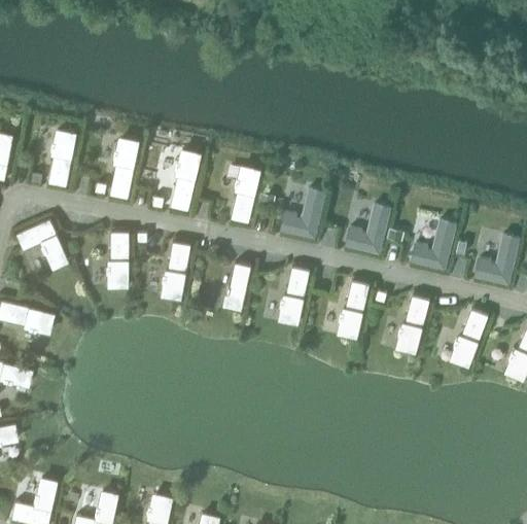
[(66,187),(77,130),(57,127),(55,139),(53,139),(51,147),(53,147),(51,152),(55,153),(48,184),(66,187)]
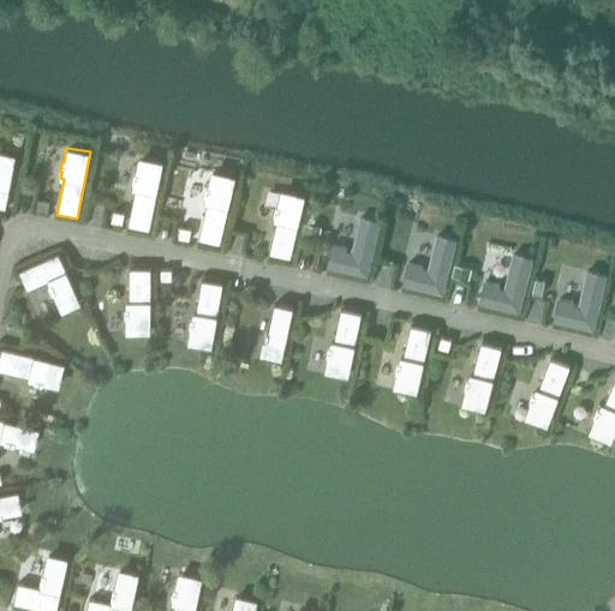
[(0,208),(3,209),(12,159),(0,155),(0,208)]
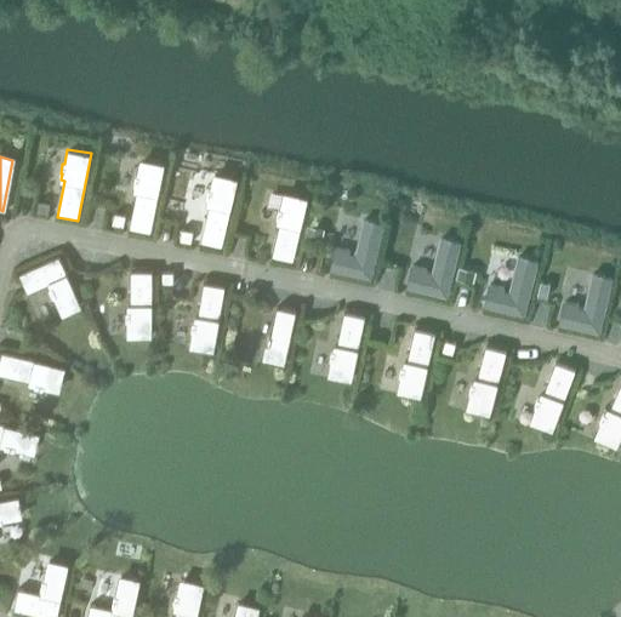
[(164,172),(138,167),(124,223),(149,227),(164,172)]
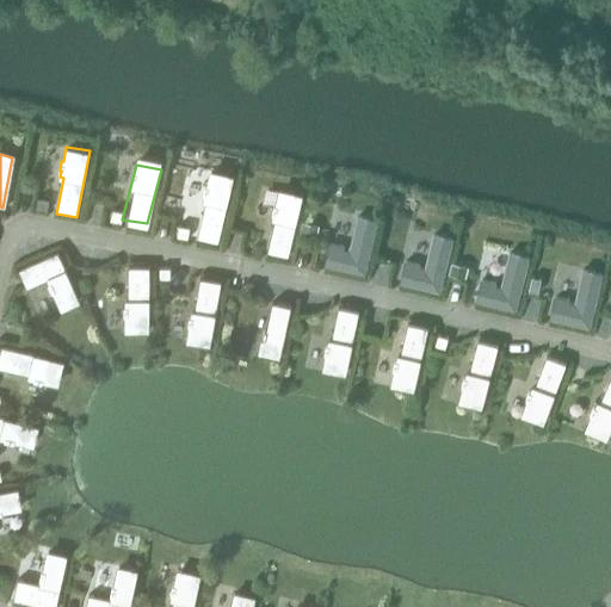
[(190,236),(215,242),(229,190),(207,183),(190,236)]
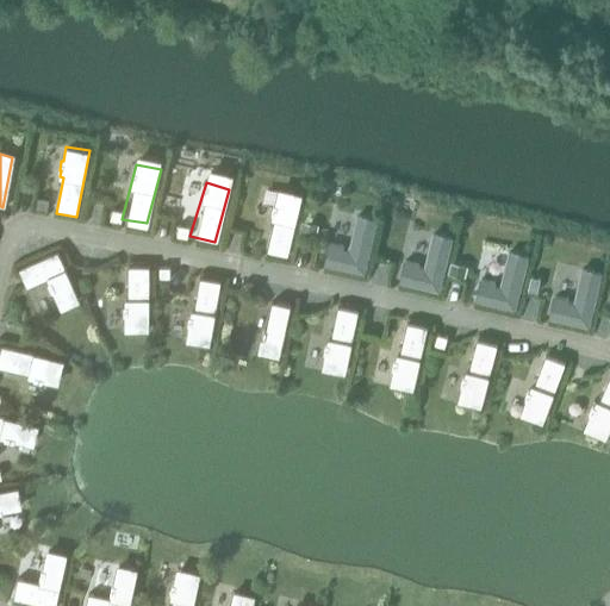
[(285,206),(249,194),(240,236),(284,242),(285,206)]
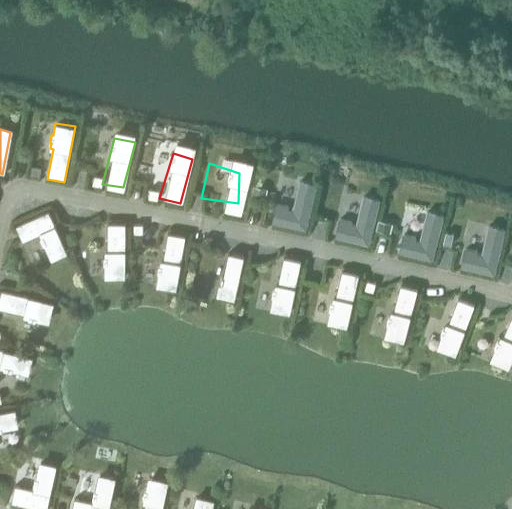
[(271,226),(305,234),(315,187),(298,183),(292,213),(287,212),(288,210),(275,207),(271,226)]
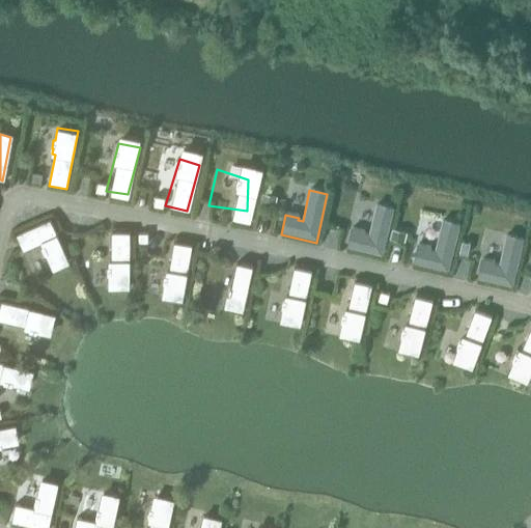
[(346,249),(382,258),(394,210),(376,205),(368,237),(364,235),(364,232),(352,229),(346,249)]
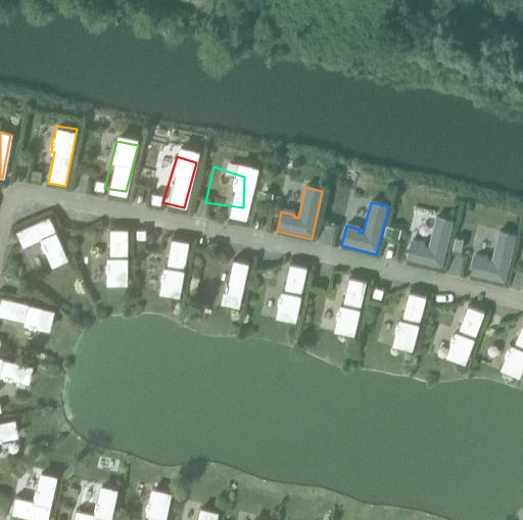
[(407,262),(441,270),(453,223),(435,218),(428,248),(423,247),(424,244),(411,241),(407,262)]
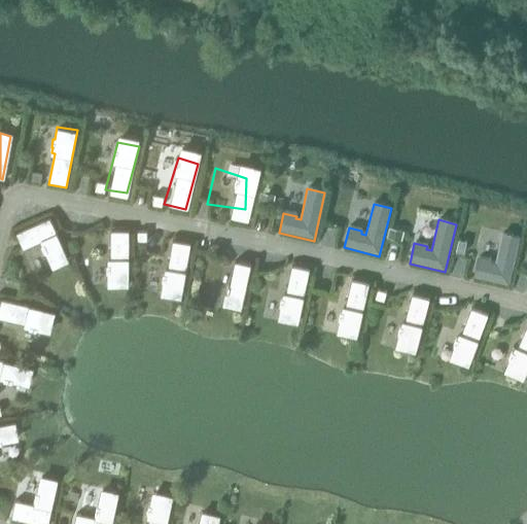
[(51,270),(68,263),(49,220),(15,236),(23,251),(40,243),(41,246),(40,247),(44,254),(45,254),(51,270)]
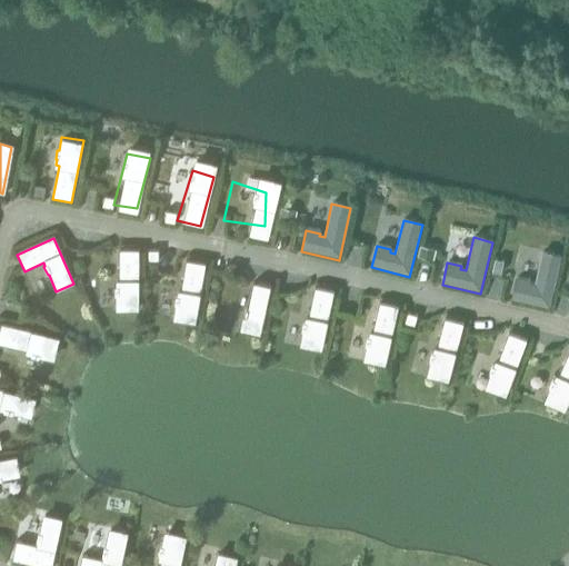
[(116,288),(116,297),(117,297),(117,311),(139,311),(139,251),(119,251),(119,283),(117,283),(117,288),(116,288)]
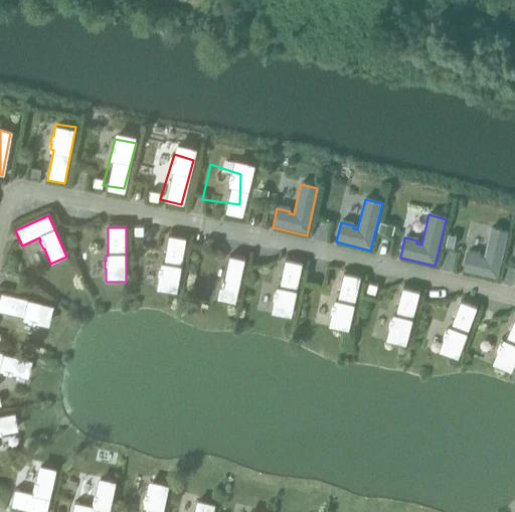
[(463,273),(497,280),(507,232),(490,229),(484,260),(479,259),(480,256),(467,252),(463,273)]
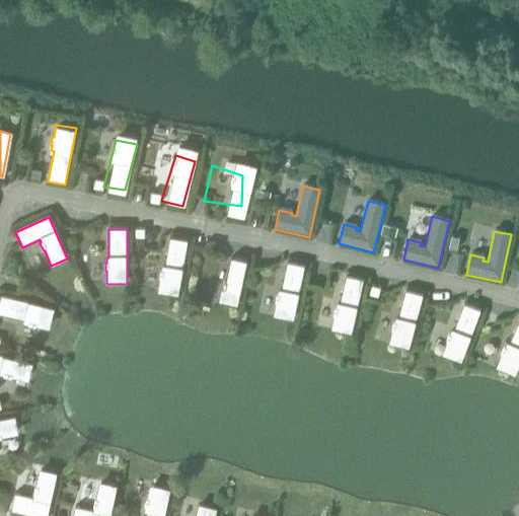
[(169,239),(165,267),(162,267),(161,271),(159,279),(160,279),(158,292),(178,296),(187,242),(169,239)]
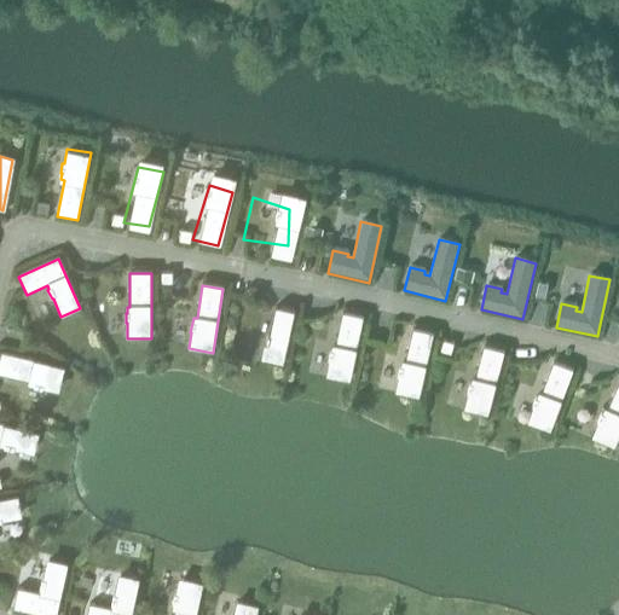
[(261,360),(283,365),(294,313),(276,308),(270,338),(267,337),(266,347),(264,347),(261,360)]
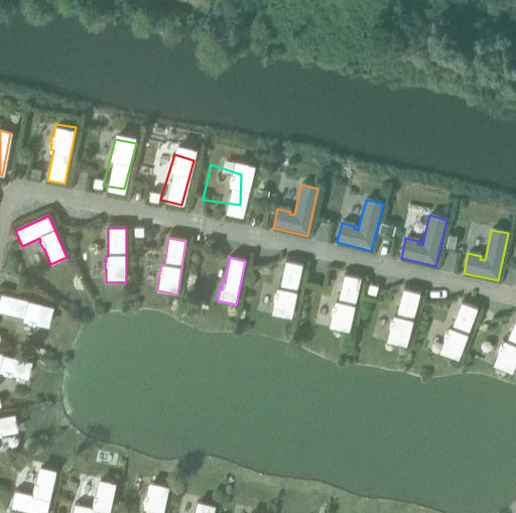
[(272,314),(291,318),(302,265),(285,262),(280,289),(277,288),(276,293),(275,293),(274,301),(272,314)]
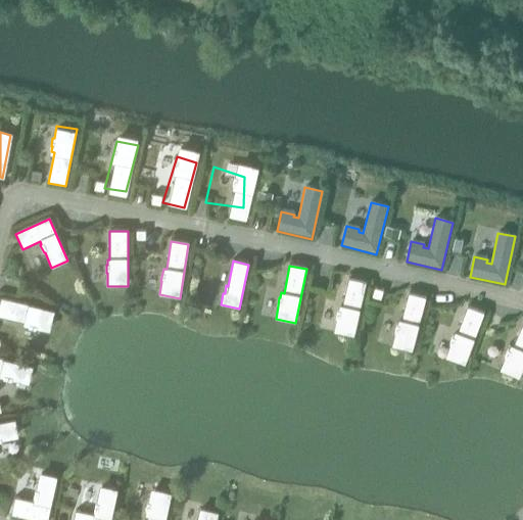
[(353,337),(366,283),(348,280),(342,306),(340,306),(339,311),(338,311),(336,319),(337,319),(334,332),(353,337)]
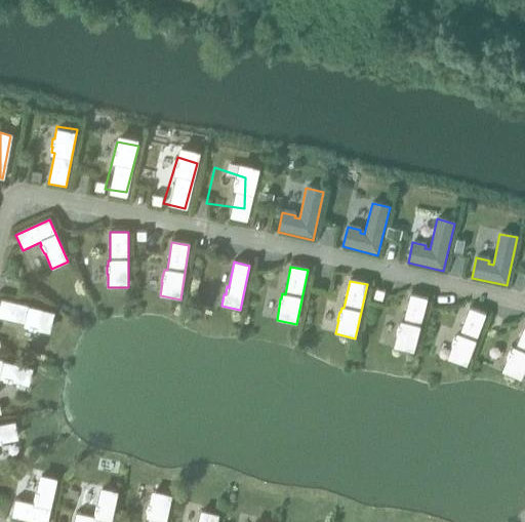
[(35,323),(42,293),(8,287),(2,317),(35,323)]
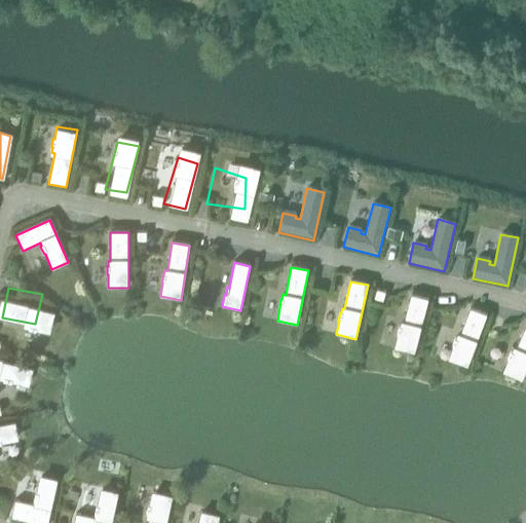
[(395,348),(414,353),(427,300),(411,296),(404,323),(401,322),(400,327),(399,327),(397,335),(398,335),(395,348)]
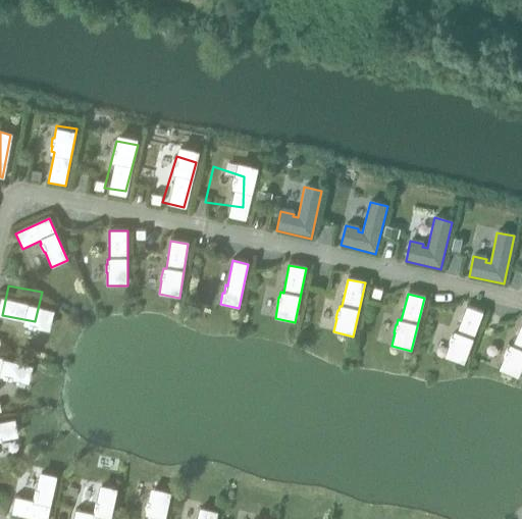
[(483,313),(466,307),(457,332),(454,332),(453,336),(452,336),(449,344),(450,345),(445,357),(464,364),(483,313)]
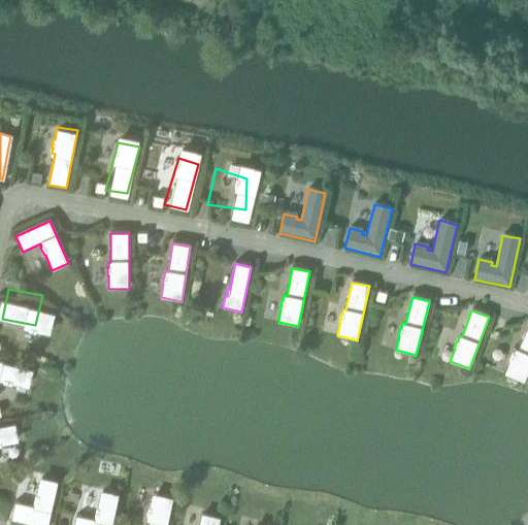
[(527,372),(527,329),(519,351),(516,350),(514,355),(514,354),(509,362),(510,362),(505,374),(524,383),(527,372)]
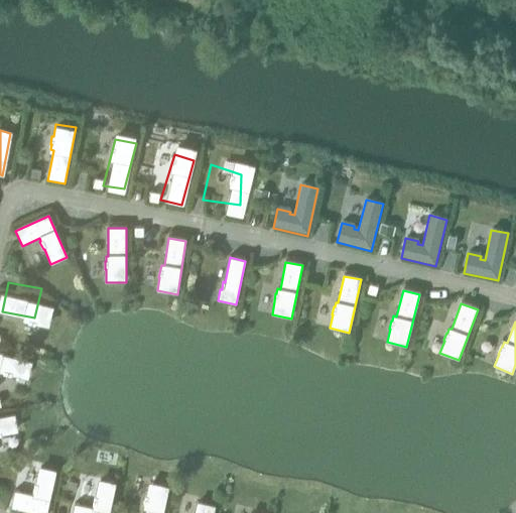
[(10,375),(27,379),(31,362),(0,354),(0,372),(2,373),(2,374),(10,376),(10,375)]
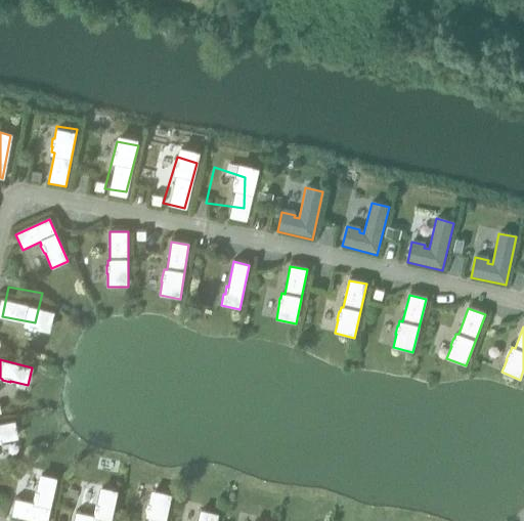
[(14,422),(0,424),(0,443),(1,443),(1,442),(18,439),(14,422)]
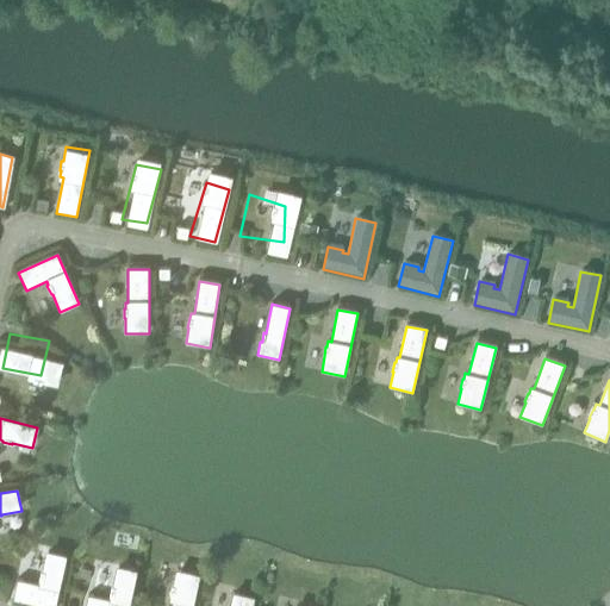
[(13,600),(37,605),(56,605),(66,557),(45,553),(42,572),(41,572),(38,582),(39,582),(38,586),(17,581),(13,600)]
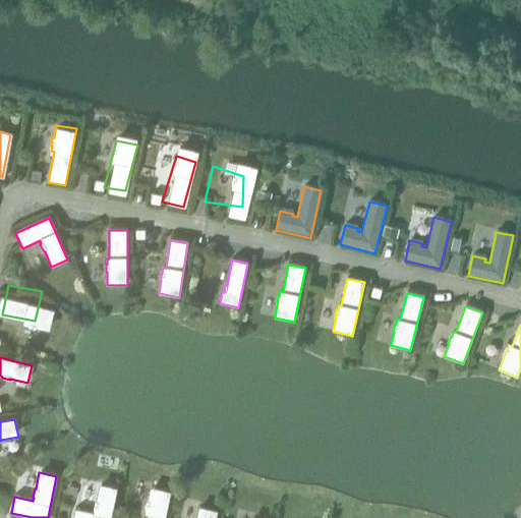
[(111,517),(118,490),(100,485),(97,503),(96,503),(94,511),(95,511),(94,514),(75,510),(73,517),(111,517)]
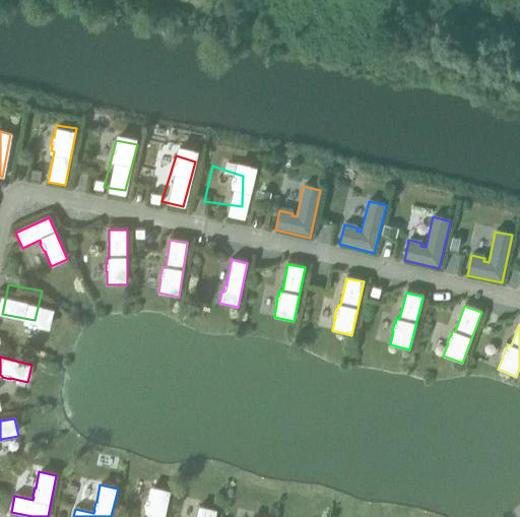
[(165,516),(171,493),(150,488),(147,501),(146,501),(145,509),(146,509),(144,514),(147,514),(146,516),(165,516)]
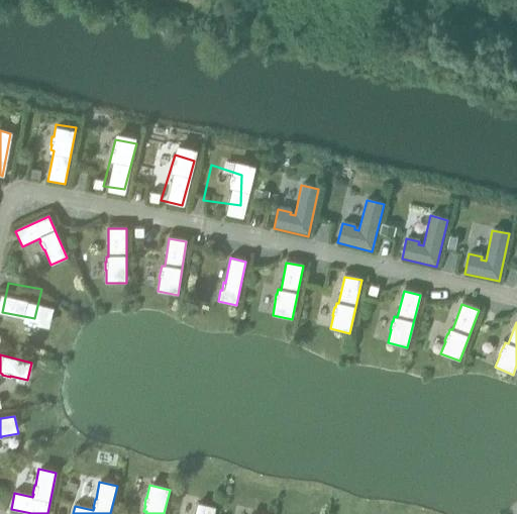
[(214,513),(216,508),(197,504),(196,513),(214,513)]
